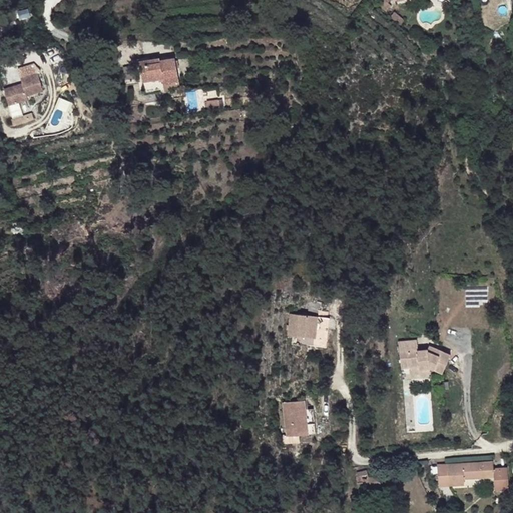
[(388,4),(384,1),(380,5),(386,11),(390,6),(388,4)]
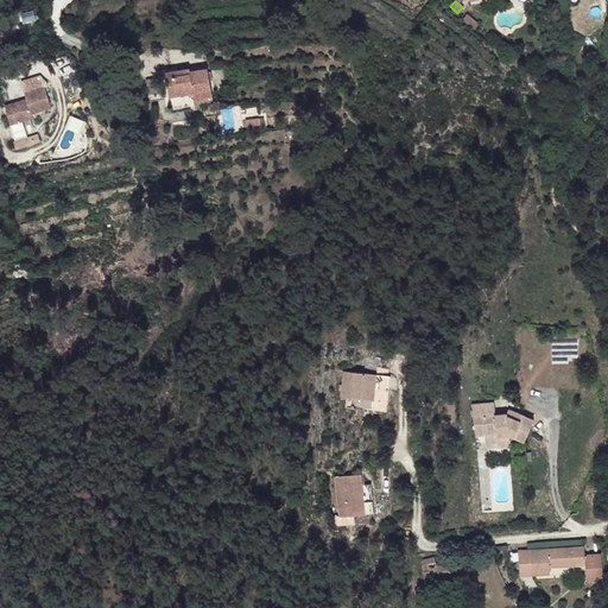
[(479,25),(467,14),(463,19),(475,29),(479,25)]
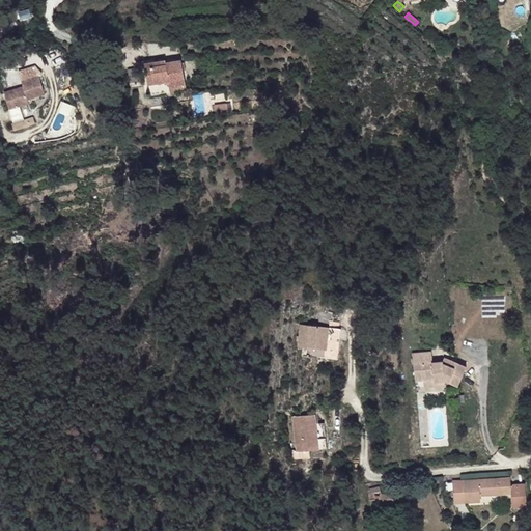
[(186,85),(182,60),(166,62),(165,60),(144,63),(148,85),(168,82),(169,88),(186,85)]
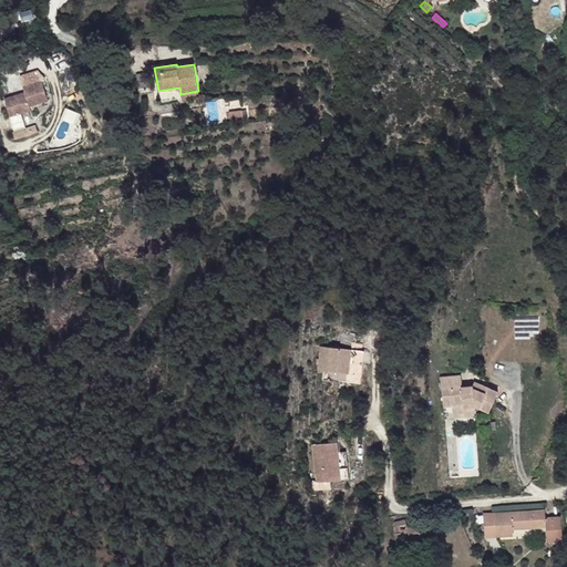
[(150,86),(147,72),(136,74),(140,89),(150,86)]
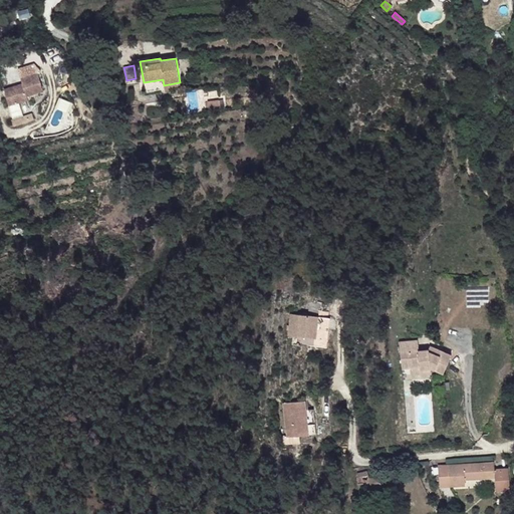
[(35,74),(33,67),(22,70),(24,77),(35,74)]
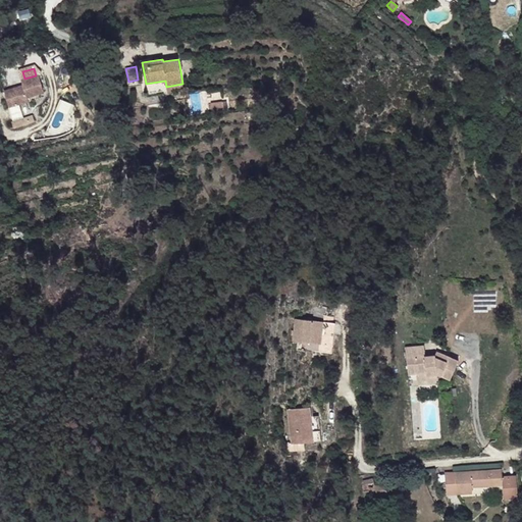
[(44,93),(39,74),(24,79),(21,80),(22,86),(4,91),(9,108),(29,102),(28,98),(44,93)]
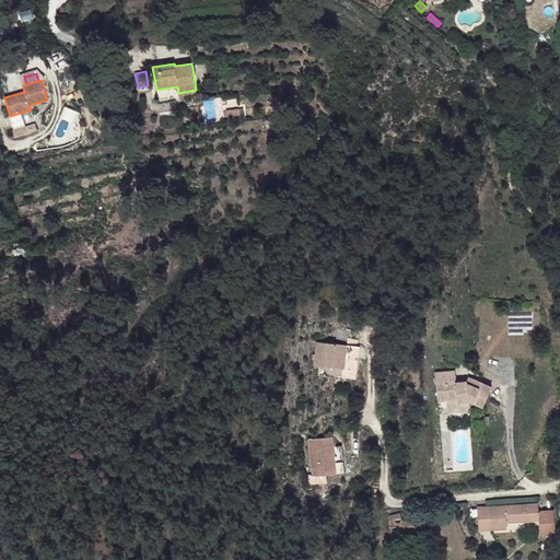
[(197,96),(196,90),(178,93),(179,101),(195,98),(195,97),(197,96)]
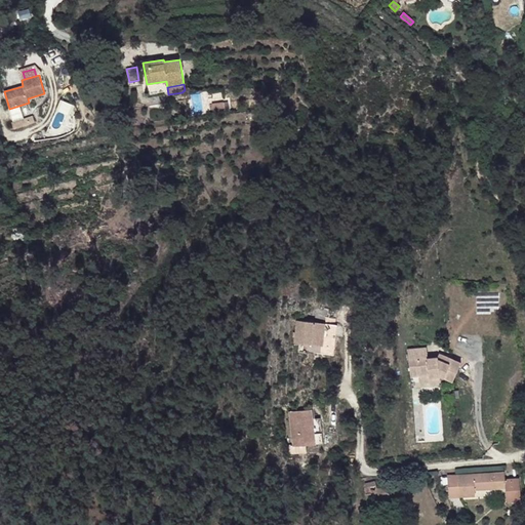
[(225,113),(224,103),(212,104),(213,114),(225,113)]
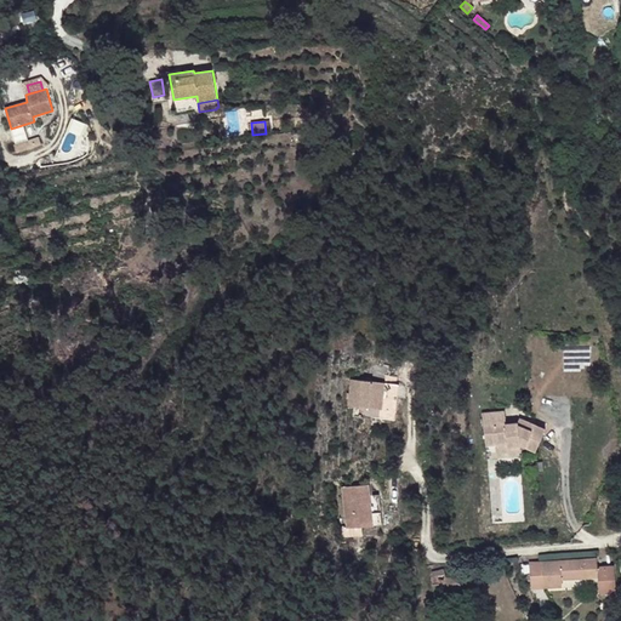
[(28,149),(26,142),(13,146),(17,153),(28,149)]
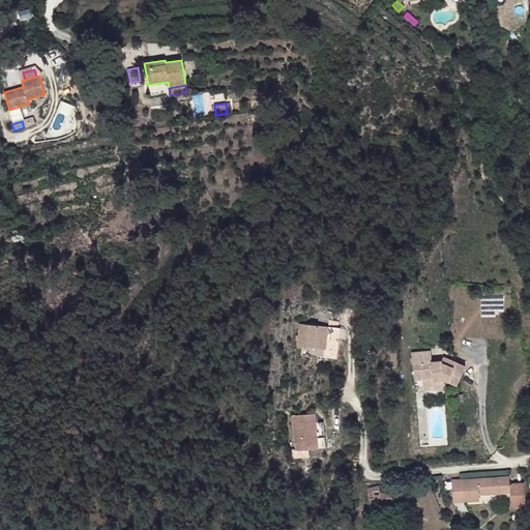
[(396,321),(398,312),(389,311),(388,320),(396,321)]
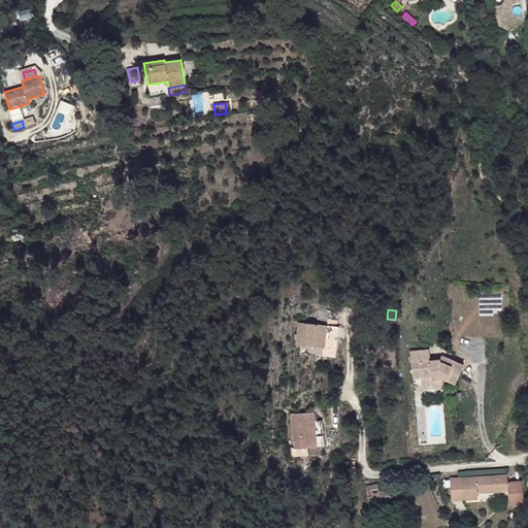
[(325,348),(327,325),(299,322),(296,345),(325,348)]
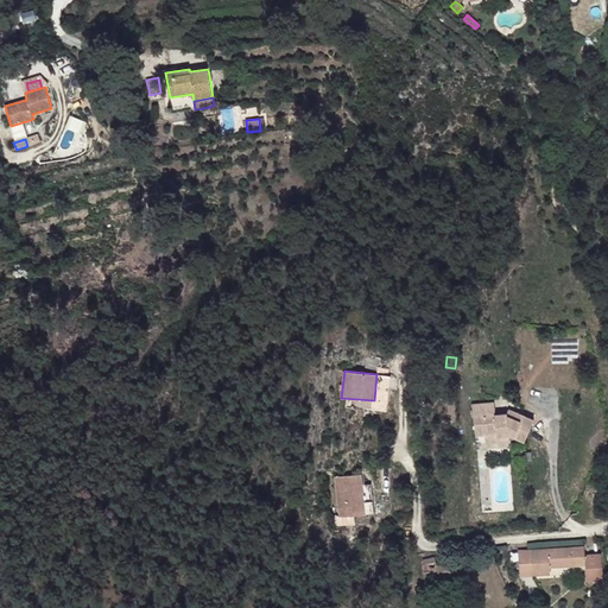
[(388,403),(391,377),(377,374),(374,400),(388,403)]
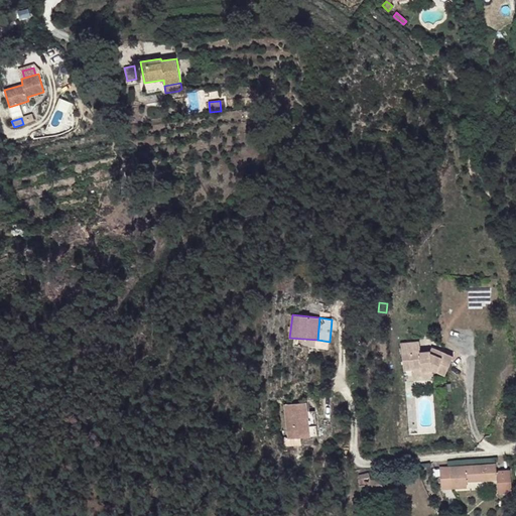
[(454,357),(431,348),(429,352),(420,352),(419,342),(400,344),(404,370),(411,369),(421,368),(421,371),(432,370),(445,375),(454,357)]
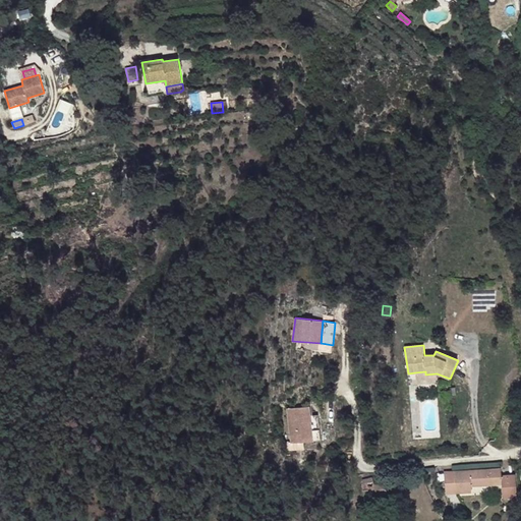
[(438,379),(437,373),(425,374),(425,371),(415,372),(416,381),(438,379)]
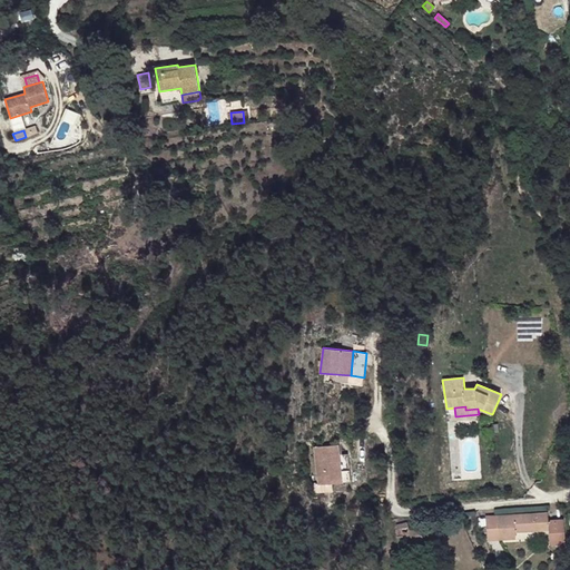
[(340,454),(338,444),(314,446),(318,485),(343,482),(340,454)]
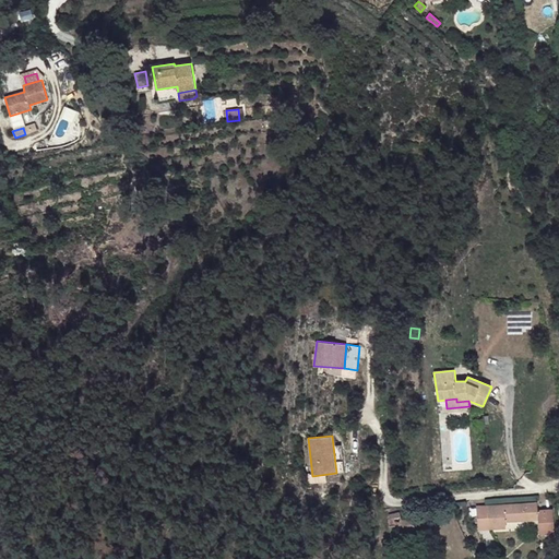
[(342,444),(333,445),(336,473),(345,472),(342,444)]
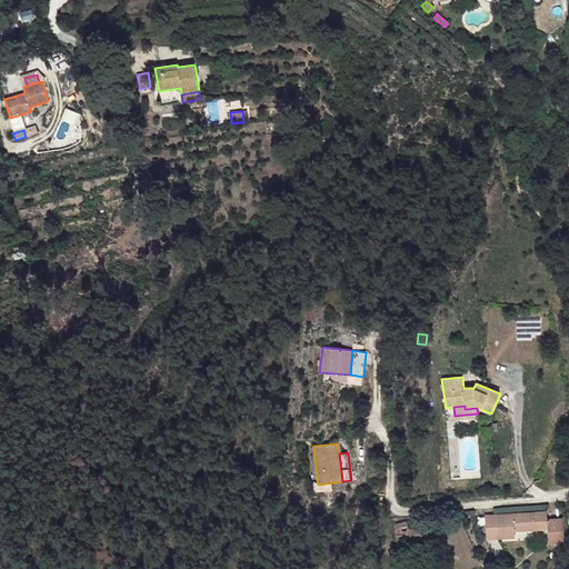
[(565,542),(563,518),(548,520),(548,511),(496,515),(498,539),(515,538),(515,531),(548,529),(548,543),(565,542)]
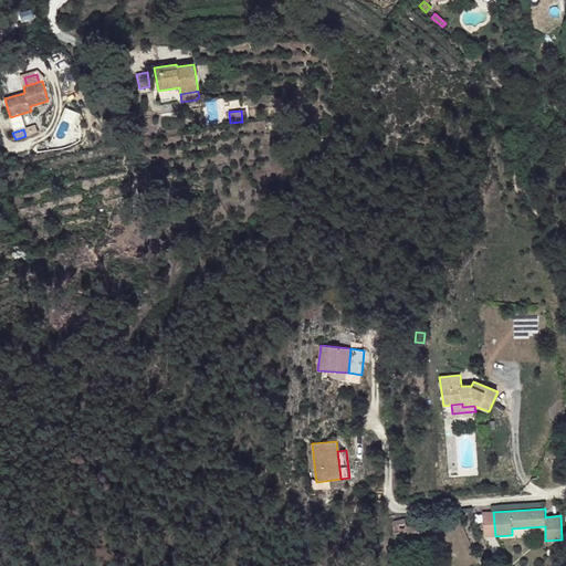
[(407,526),(405,519),(394,522),(397,541),(400,540),(402,545),(411,542),(407,526)]
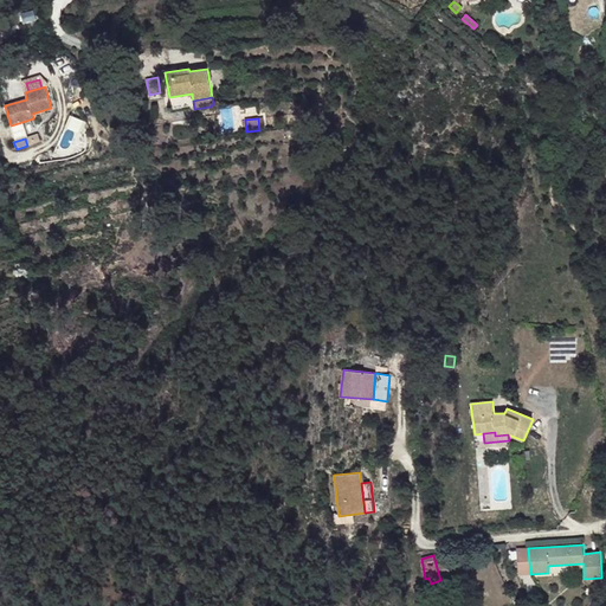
[(452,577),(446,561),(436,563),(440,580),(452,577)]
